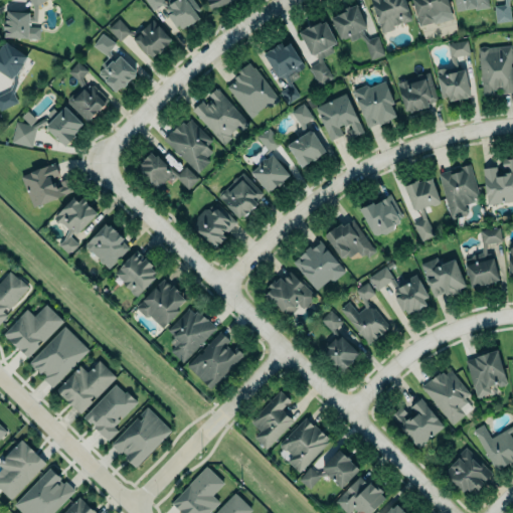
[(193,0),(195,4),(197,2),(202,9),(201,11),(196,15),(201,21),(193,26),(188,29),(188,28),(183,32),(180,27),(178,30),(169,18),(170,16),(168,13),(168,9),(163,6),(154,13),(145,0),(163,0),(166,3),(169,5),(170,0),(193,0)]
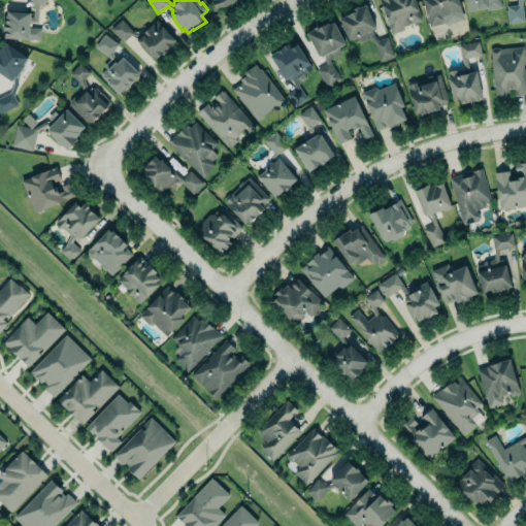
[(211,0),(216,10),(247,0),(211,0)]
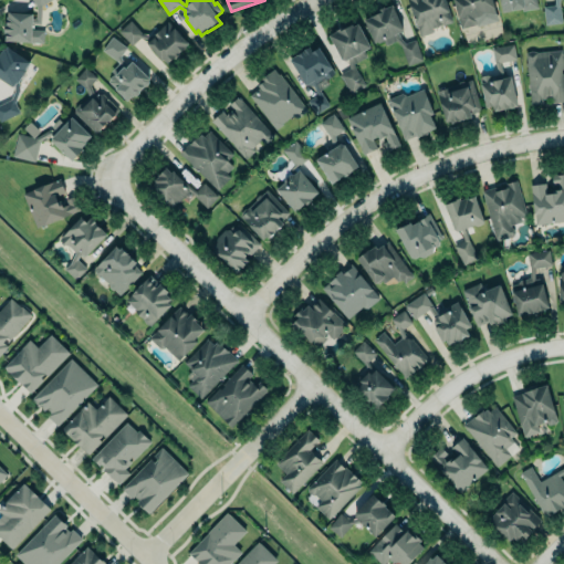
[(408,0),(421,37),(435,32),(434,28),(453,22),(446,0),(408,0)]
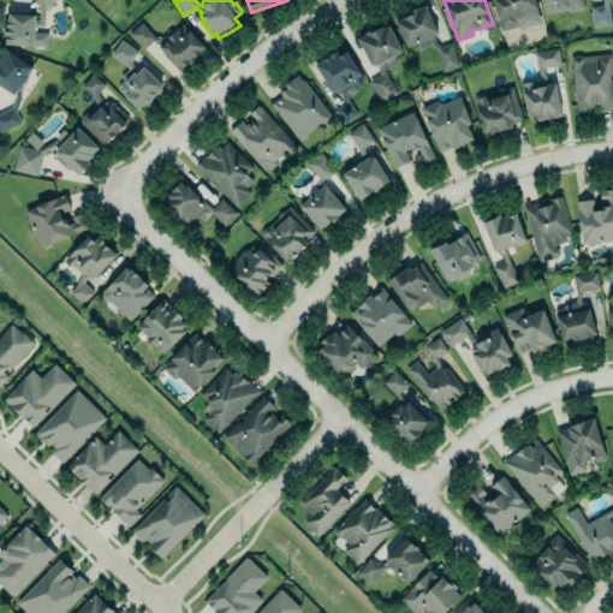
[(494,0),(536,0),(542,23),(521,29),(519,28),(503,31),(494,0)]
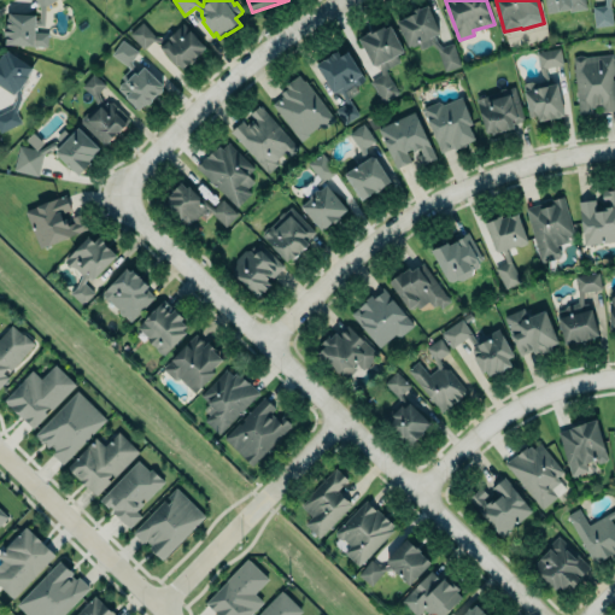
[(545,0),(586,0),(589,10),(570,13),(570,11),(549,15),(545,0)]
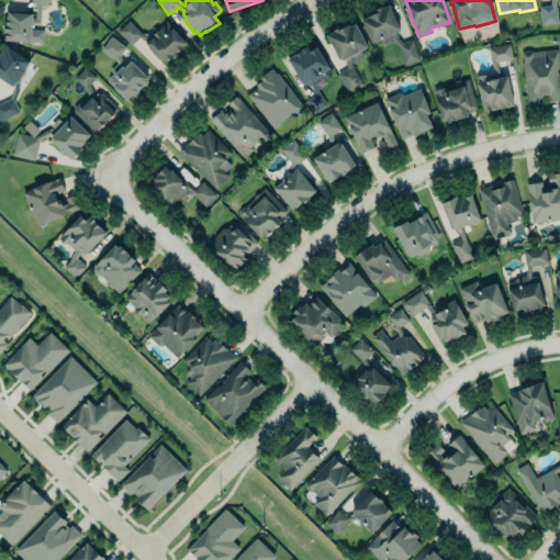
[(540,8),(552,6),(552,0),(558,0),(557,6),(559,23),(544,25),(540,8)]
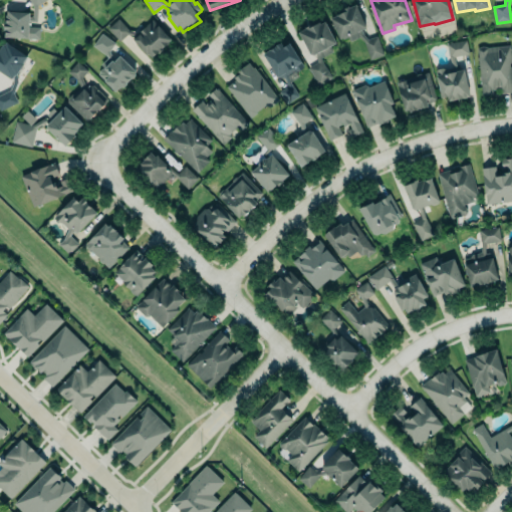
[(385,57),(377,37),(369,40),(357,7),(330,16),(339,41),(350,38),(351,42),(361,38),(370,62),(385,57)]
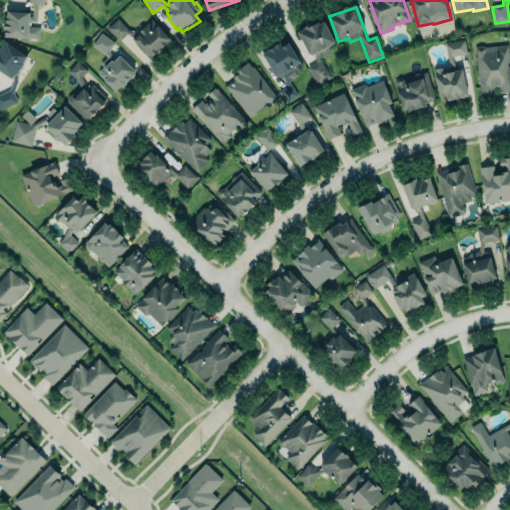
[(9,13),(31,15),(30,28),(42,29),(41,41),(30,40),(30,41),(6,39),(7,32),(6,32),(6,25),(7,25),(8,17),(9,17),(9,13)]
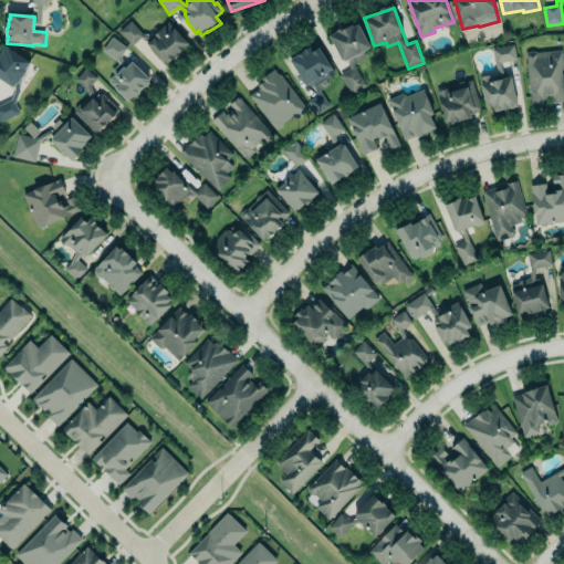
[(117,33),(128,44),(138,40),(167,66),(190,44),(166,20),(145,35),(127,21),(117,33)]
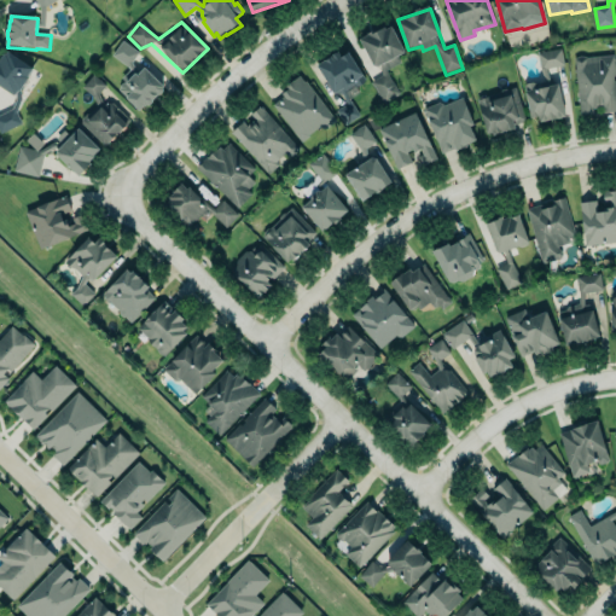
[(400,96),(388,71),(401,64),(397,57),(405,53),(391,25),(360,40),(375,69),(379,67),(384,77),(373,83),(383,104),(400,96)]
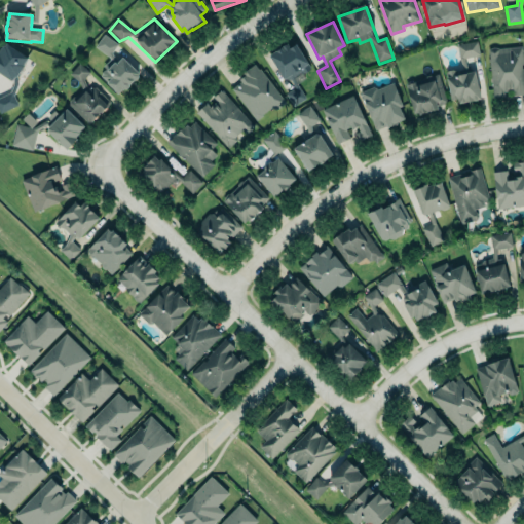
[(99,75),(120,97),(140,76),(115,51),(118,47),(107,35),(96,46),(112,63),(99,75)]
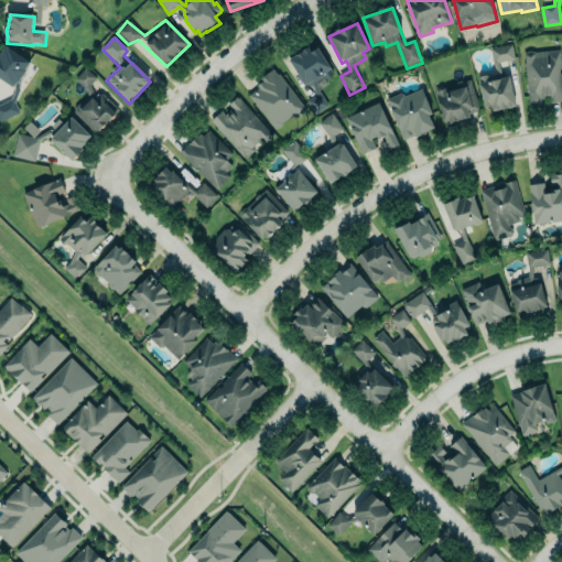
[(310,103),(320,97),(313,86),(305,85),(289,57),(311,45),(313,49),(320,44),(337,74),(327,80),(325,76),(314,83),(327,106),(316,114),(310,103)]
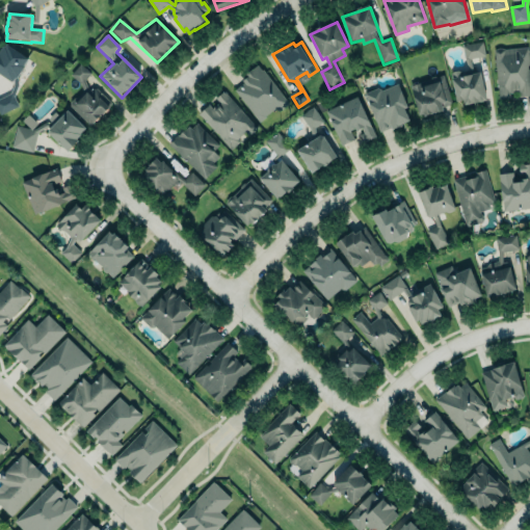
[(486,99),(481,72),(475,73),(472,60),(486,56),(483,42),(465,46),(471,73),(462,75),(461,71),(459,70),(454,71),(452,74),(458,101),(464,100),(465,104),(486,99)]
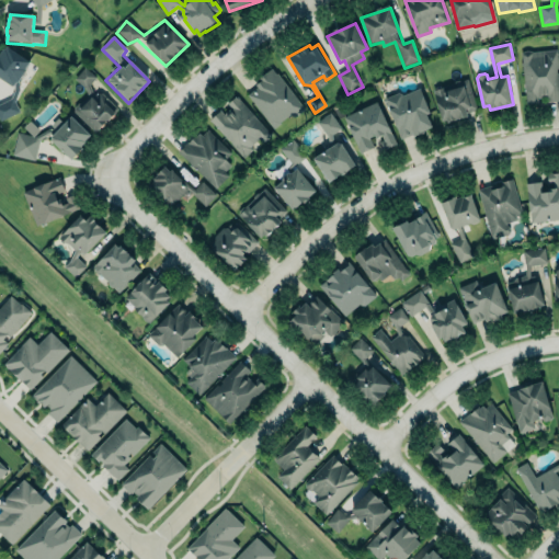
[(0,78),(0,58),(6,50),(7,52),(9,48),(31,64),(26,71),(27,72),(20,84),(21,91),(16,103),(21,114),(1,123),(0,120),(0,105),(12,101),(16,91),(15,88),(15,89),(0,78)]
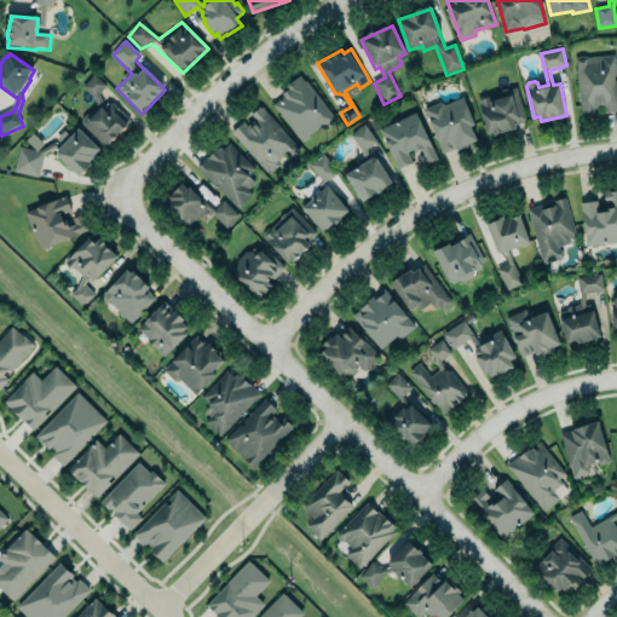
[(576,59),(582,114),(583,114),(583,115),(589,114),(595,115),(594,109),(605,108),(606,114),(613,111),(616,111),(616,81),(616,76),(616,55),(589,58),(586,57),(583,57),(580,57),(576,59)]
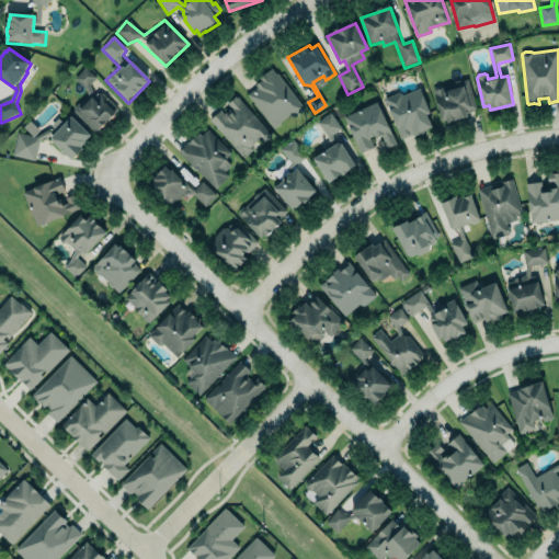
[(75,113),(97,134),(100,130),(101,133),(117,115),(116,114),(120,111),(104,95),(99,94),(97,98),(91,87),(98,79),(87,69),(76,80),(86,89),(90,98),(82,105),(80,105),(76,110),(75,113)]
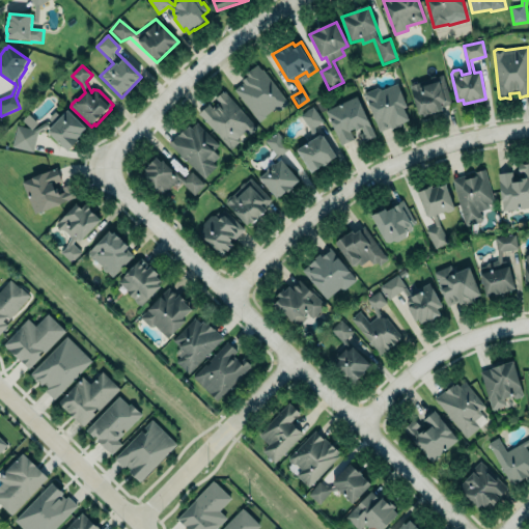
[(235,90),(259,123),(268,118),(267,116),(276,110),(277,112),(280,112),(290,105),(265,70),(262,71),(258,65),(253,70),(252,68),(246,73),(248,76),(243,80),(245,83),(235,90)]
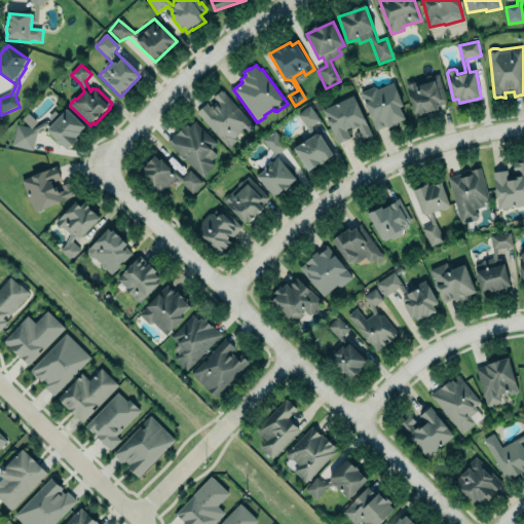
[(440,75),(448,103),(439,106),(439,108),(435,108),(431,110),(428,111),(424,111),(420,113),(419,111),(416,113),(408,89),(408,87),(407,85),(409,84),(409,82),(414,81),(416,82),(426,78),(427,77),(432,75),(433,77),(440,75)]
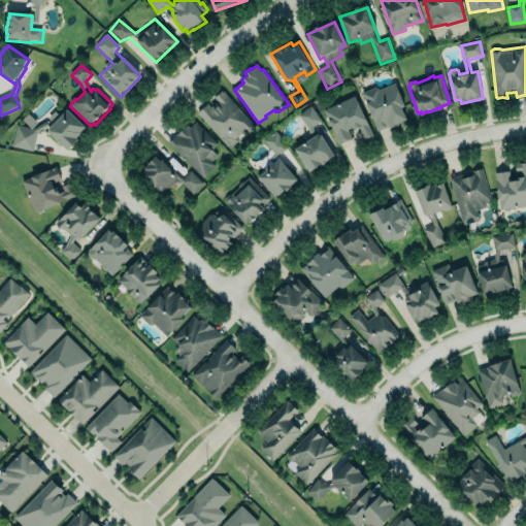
[(408,121),(394,84),(363,95),(377,133),(408,121)]
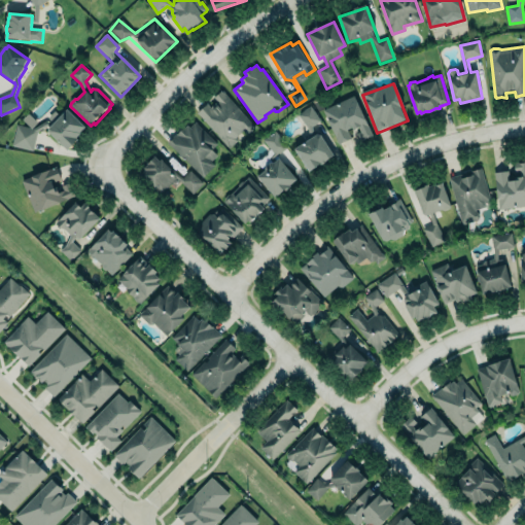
[(197,113),(208,103),(212,107),(218,101),(215,97),(223,90),(256,127),(254,131),(251,133),(247,135),(244,132),(238,138),(241,141),(231,150),(197,113)]
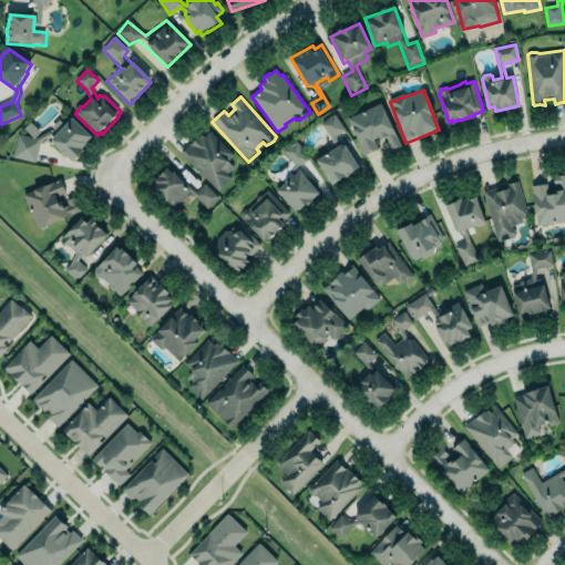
[(349,119),(381,104),(386,110),(401,146),(388,152),(384,145),(389,143),(387,136),(383,137),(382,140),(381,140),(380,137),(375,140),(379,150),(366,156),(349,119)]
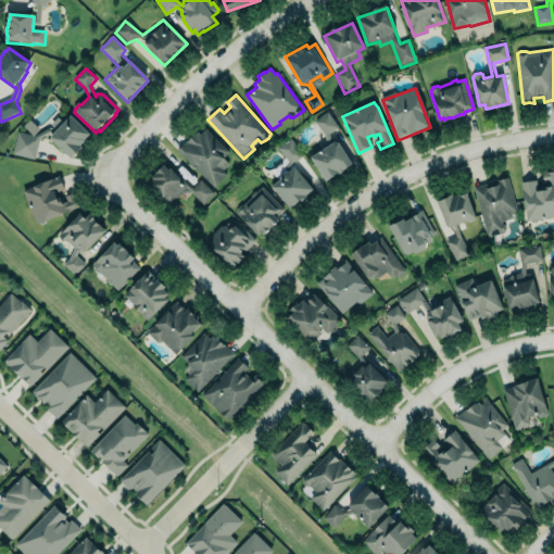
[(327,180),(338,173),(339,175),(347,170),(345,168),(353,164),(339,142),(335,141),(332,143),(330,135),(339,128),(328,113),(315,122),(325,136),(328,147),(312,158),(327,180)]
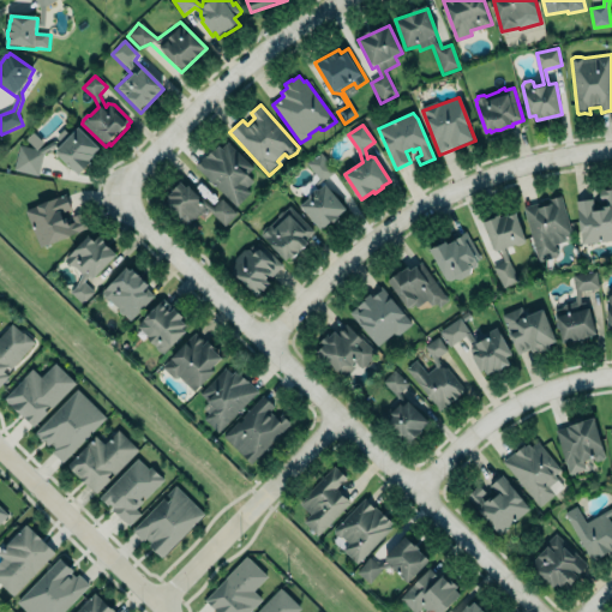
[(40,178),(43,160),(54,150),(57,155),(79,177),(93,162),(97,147),(79,129),(72,135),(60,132),(53,142),(42,142),(34,133),(27,141),(36,150),(21,147),(13,171),(40,178)]
